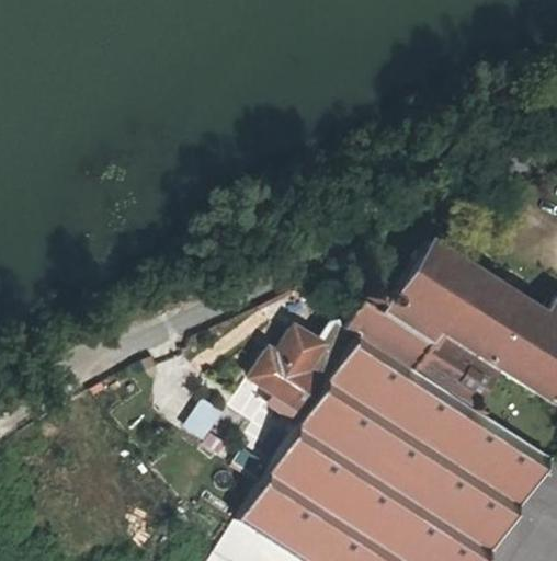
[(366,321),(355,335),(496,426),(522,388),(556,407),(556,313),(554,318),(425,237),(381,299),(370,305),(366,307),(364,312),(364,317),(366,321)]
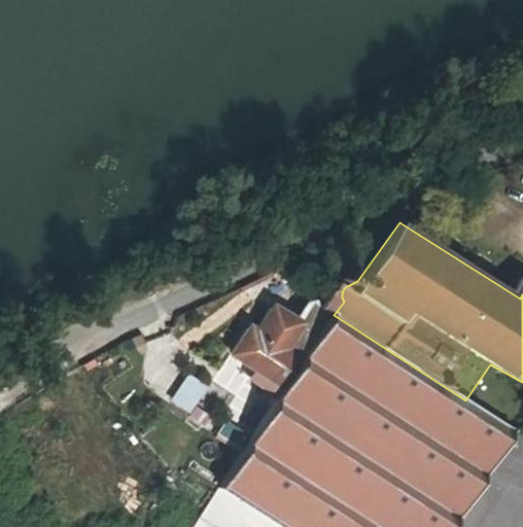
[(334,315),(319,305),(306,319),(285,307),(269,332),(255,325),(235,355),(247,364),(241,374),(284,400),(334,315)]
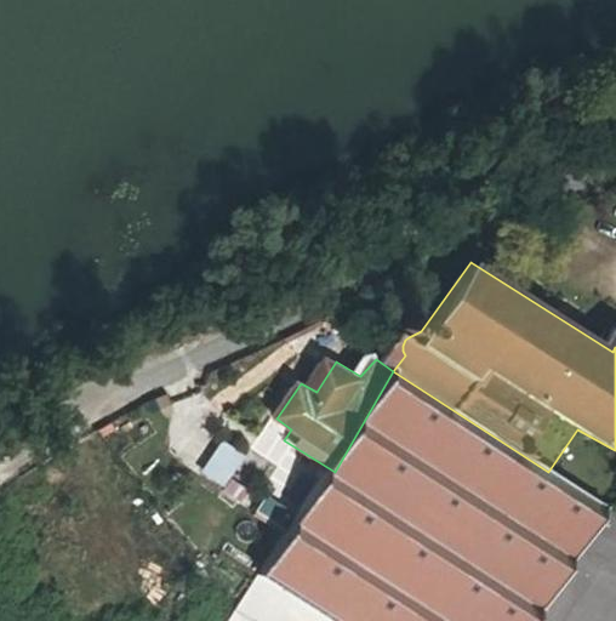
[(393,371),(335,472),(267,577),(277,584),(336,620),(557,620),(615,530),(615,516),(548,472),(393,371)]
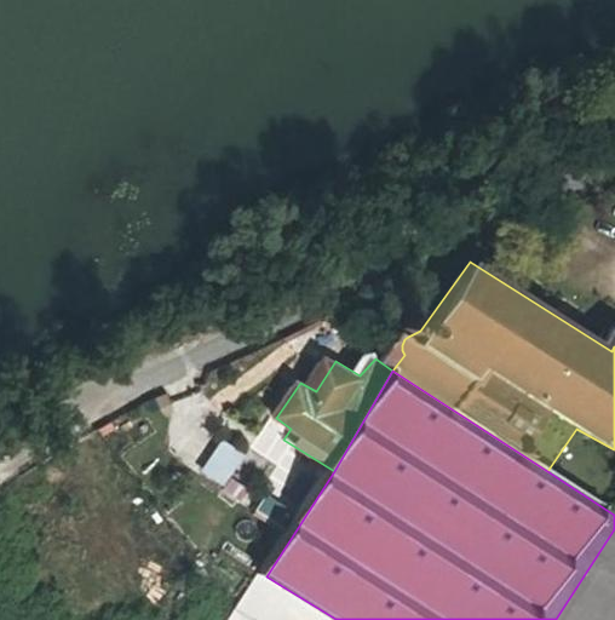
[(226,437),(200,469),(223,487),(248,455),(226,437)]
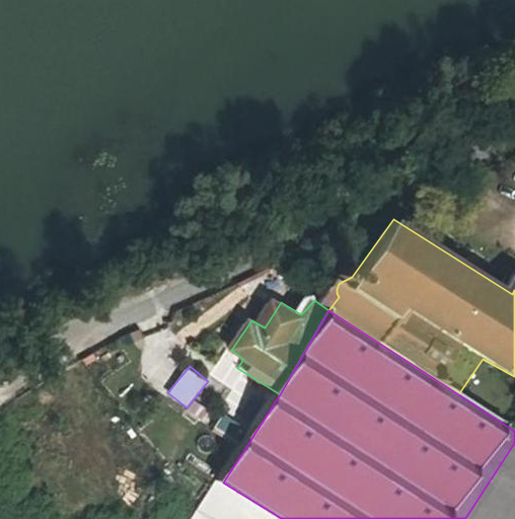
[(281,518),(231,488),(212,518),(281,518)]
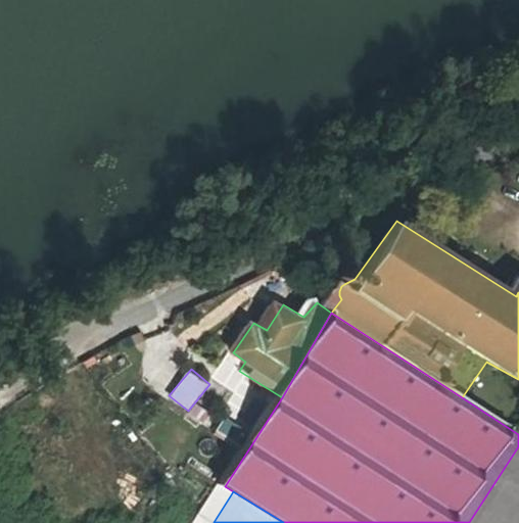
All buildings are outlined.
